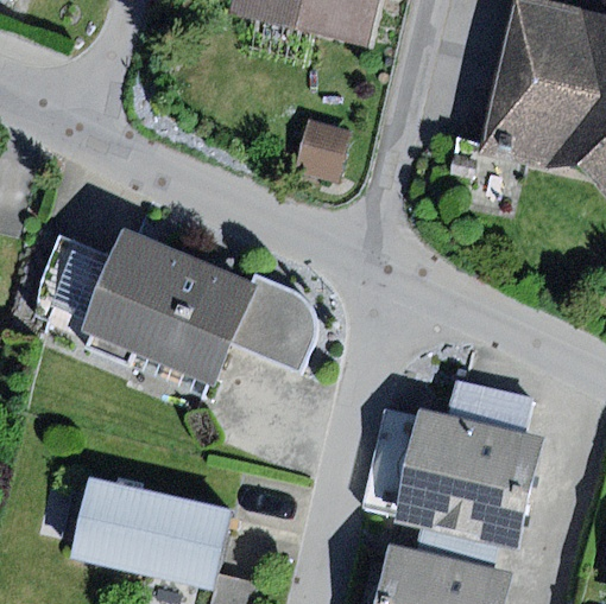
[(231,0),(229,7),(370,42),(379,0),(231,0)]
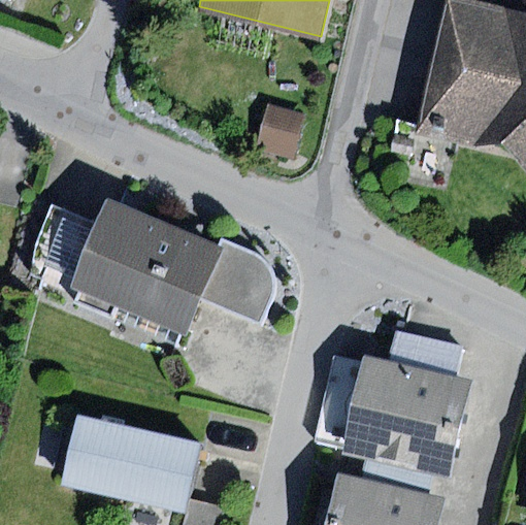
[(525,11),(469,0),(444,0),(414,132),(515,156),(525,168),(525,11)]
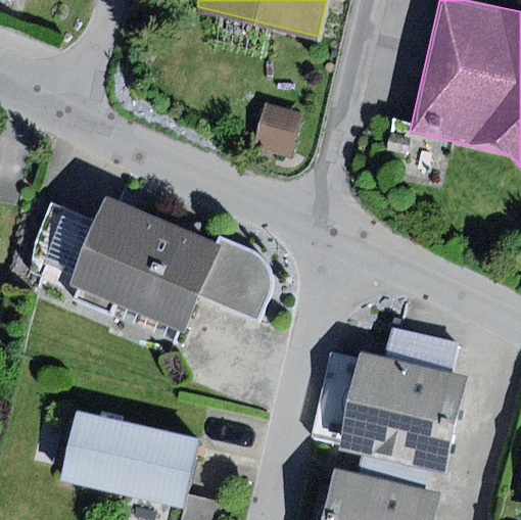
[(299,111),(265,102),(253,142),(288,151),(299,111)]
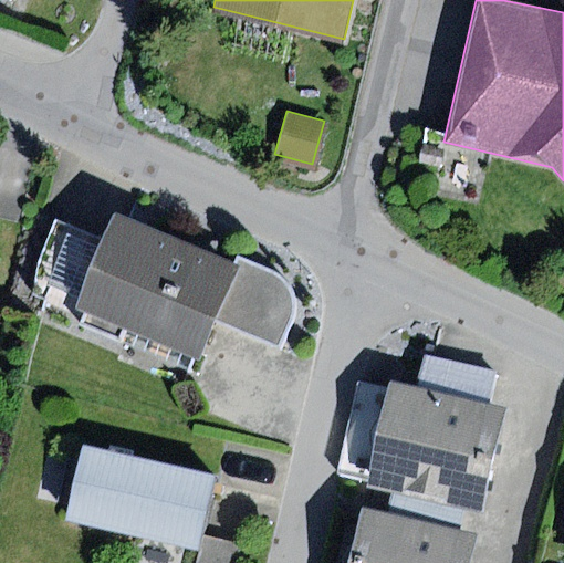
[(421,139),(416,163),(435,167),(440,144),(421,139)]
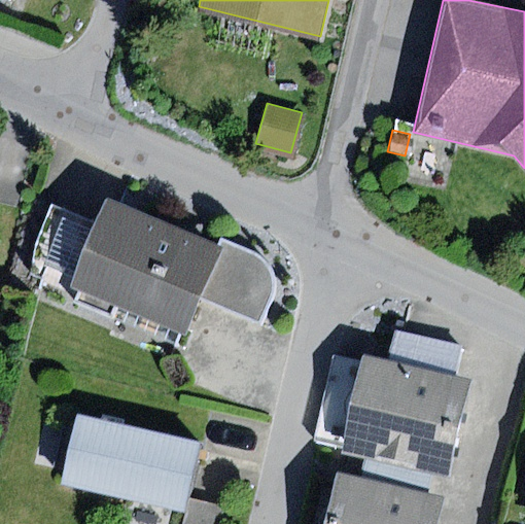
[(220,246),(105,200),(97,220),(70,285),(185,332),(200,297),(220,246)]
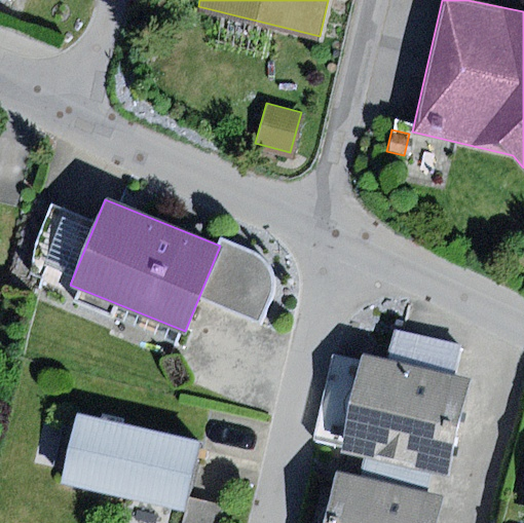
[(70,285),(97,220),(50,200),(36,234),(26,271),(68,291),(70,285)]
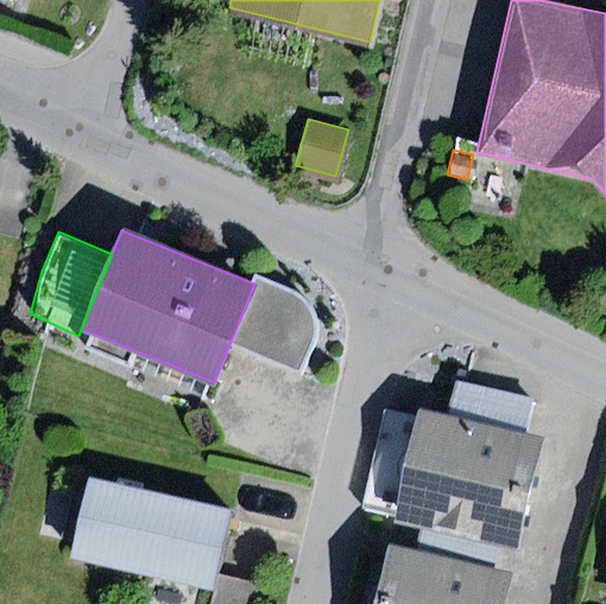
[(258,274),(254,284),(231,342),(302,373),(313,344),(315,335),(315,324),(314,316),(310,309),(305,299),(297,293),(258,274)]
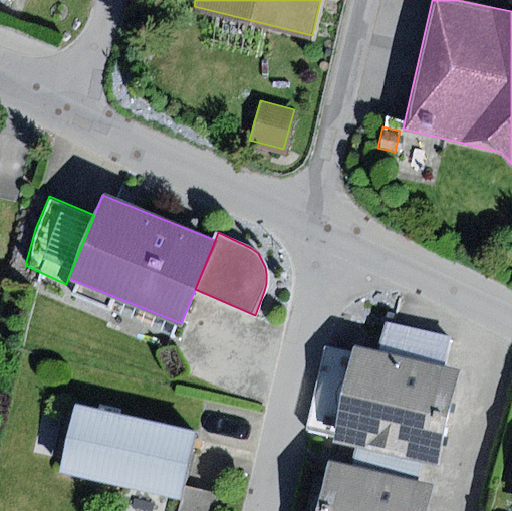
[(451,336),(385,320),(376,353),(444,367),(451,336)]
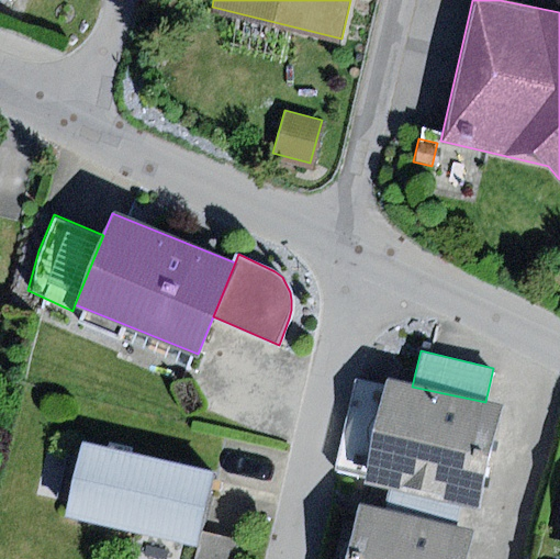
[(412,387),(355,373),(334,468),(367,476),(365,484),(389,490),(462,506),(478,510),(501,405),(485,402),(412,387)]
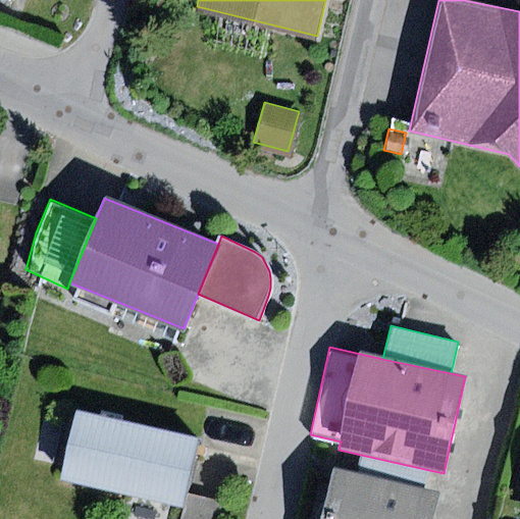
[(197,436),(75,410),(61,477),(184,504),(186,494),(197,436)]
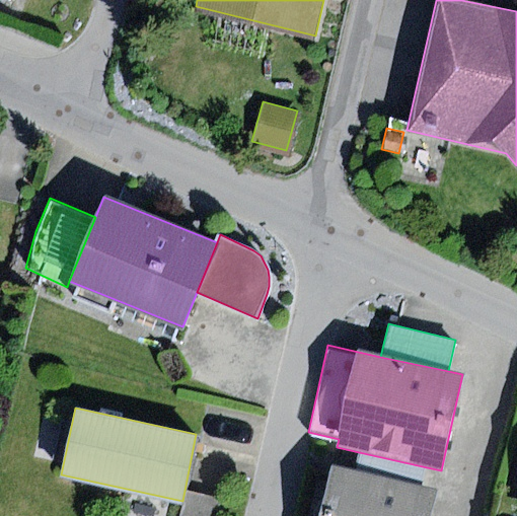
[(359,452),(355,471),(423,487),(427,467),(359,452)]
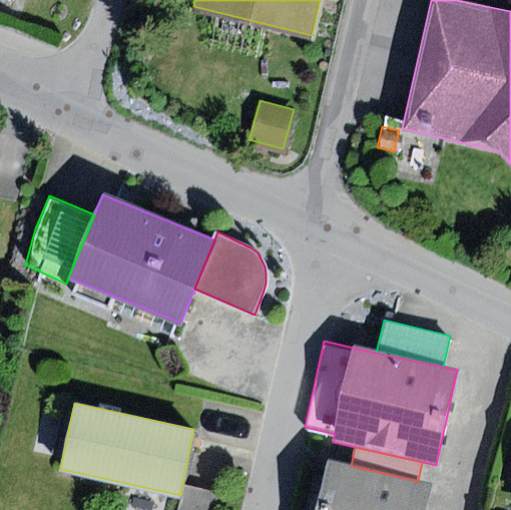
[(351,466),(329,461),(318,509),(426,509),(432,484),(418,481),(351,466)]
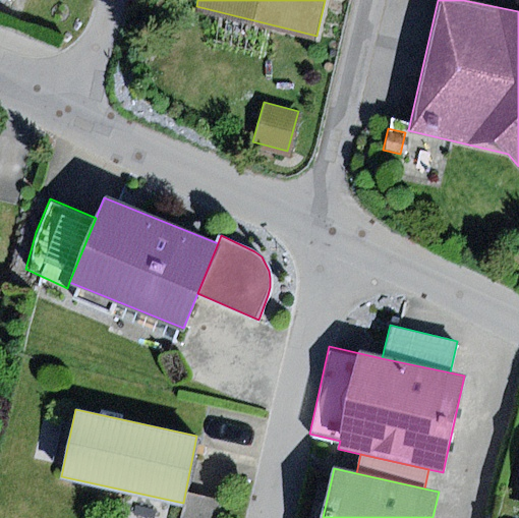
[(217,517),(221,500),(185,493),(183,503),(179,517),(217,517)]
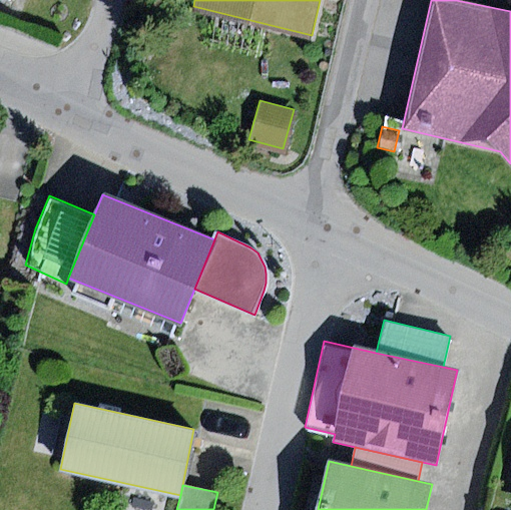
All buildings are outlined.
